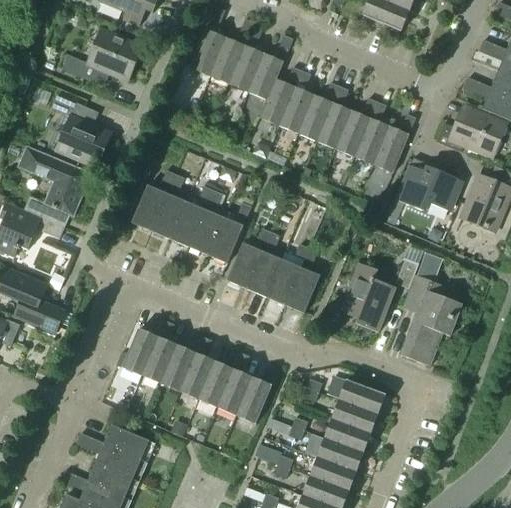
[(153,11),(157,0),(100,0),(125,11),(123,18),(139,25),(146,8),(153,11)]
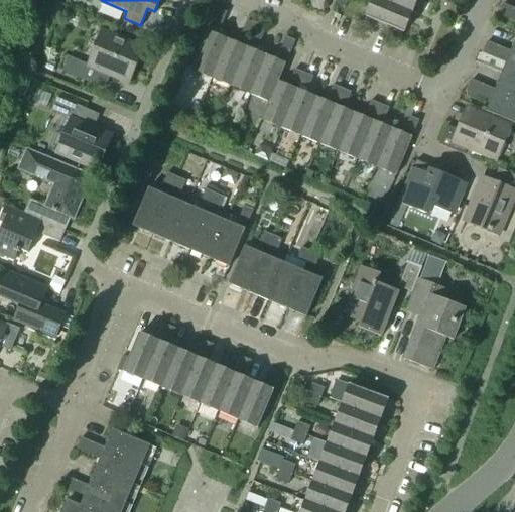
[(404,30),(412,10),(388,0),(371,0),(366,14),(404,30)]
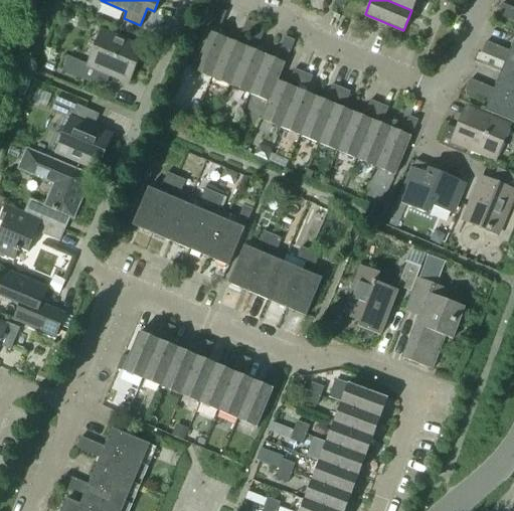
[(387,0),(411,10),(415,0),(387,0)]
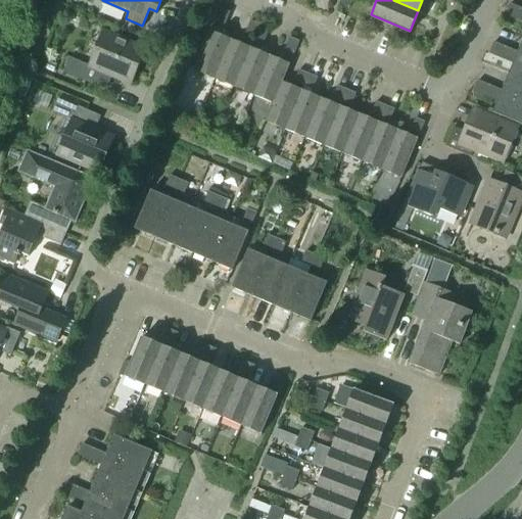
[(521,5),(510,1),(506,12),(521,19),(521,5)]
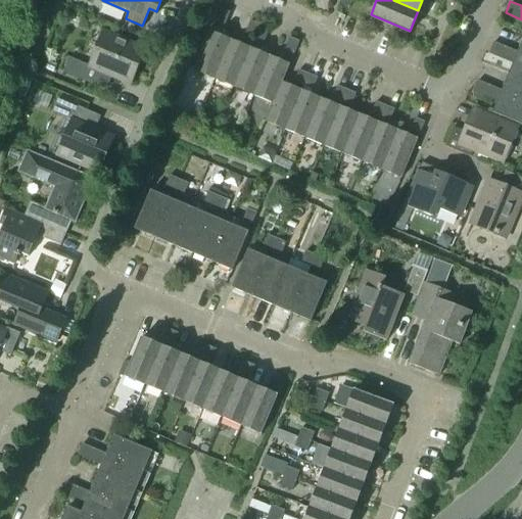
[(225,21),(230,9),(221,5),(216,17),(225,21)]
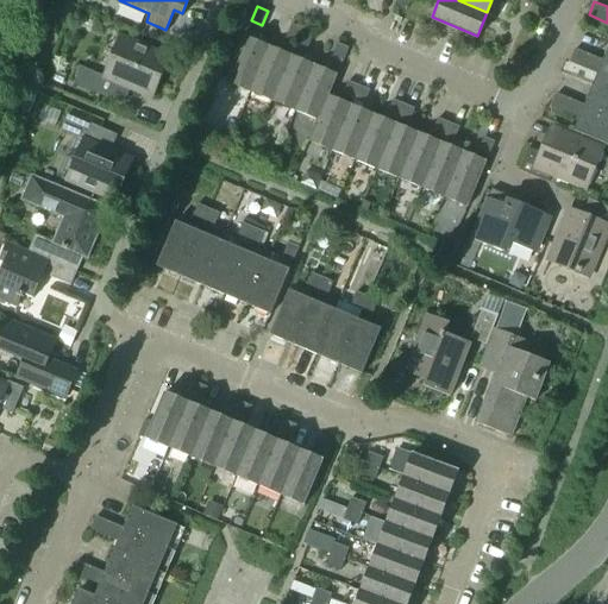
[(298,41),(304,25),(293,21),(287,36),(298,41)]
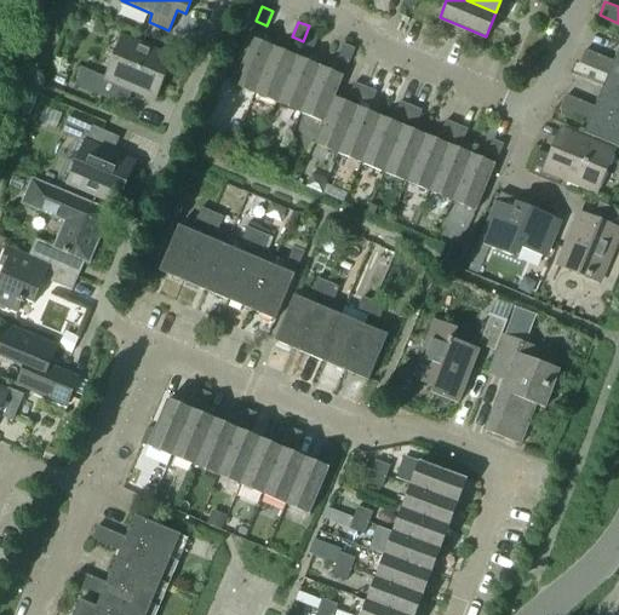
[(314,45),(320,30),(309,26),(303,41),(314,45)]
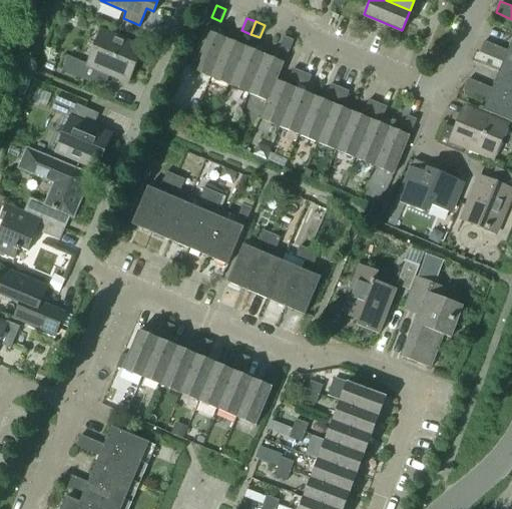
[(125,78),(140,43),(105,29),(90,63),(68,54),(63,66),(100,82),(105,70),(125,78)]
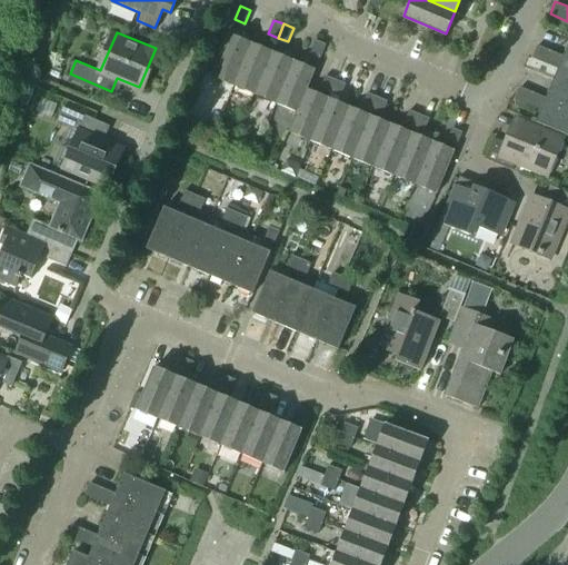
[(235,83),(251,41),(229,32),(212,73),(235,83)]
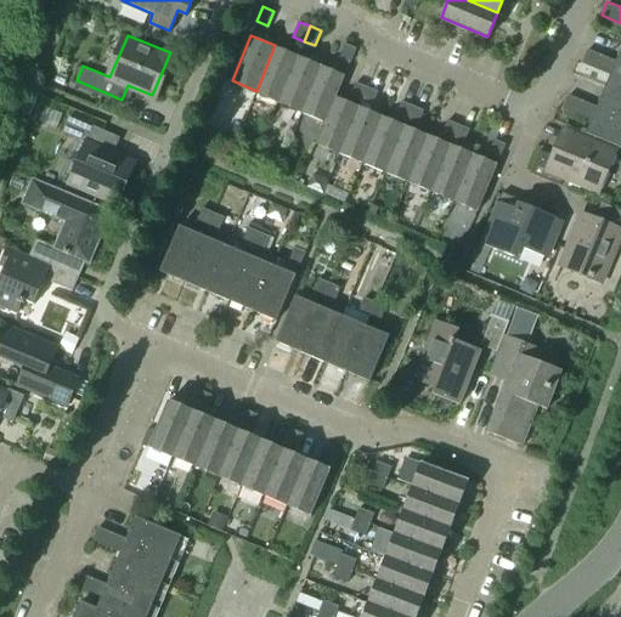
[(350,61),(356,46),(345,41),(339,56),(350,61)]
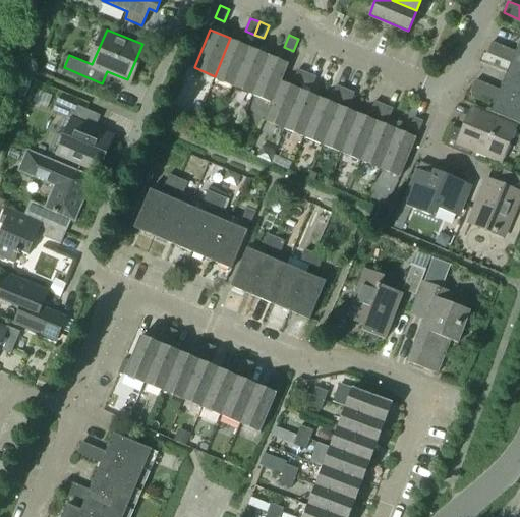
[(233,83),(249,46),(230,38),(215,76),(233,83)]
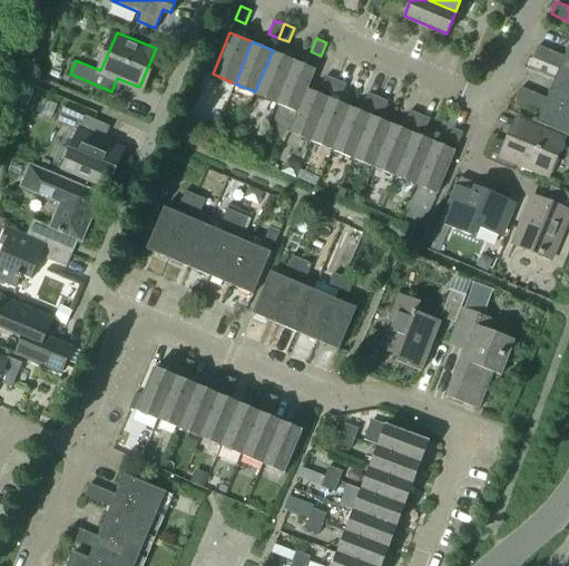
[(568,44),(565,54),(539,42),(533,56),(560,66),(555,77),(568,83),(568,44)]
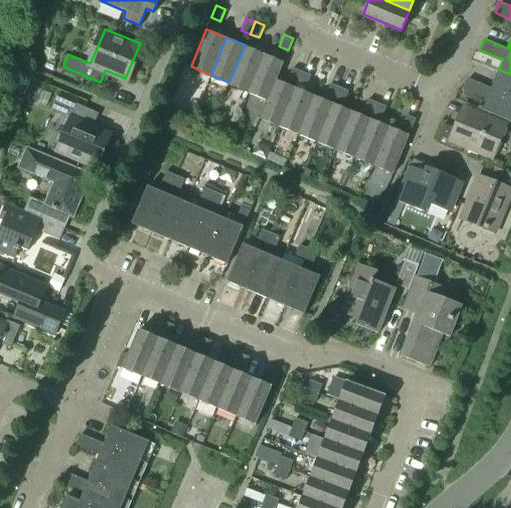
[(248,90),(264,53),(245,45),(229,82),(248,90)]
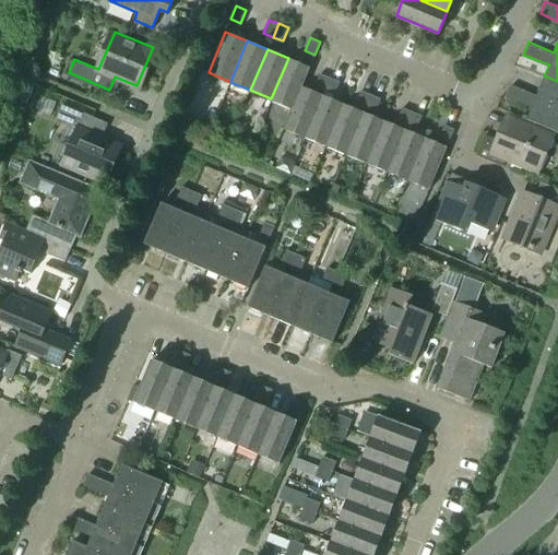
[(301,86),(309,67),(288,58),(271,98),(292,107),(300,85),(301,86)]
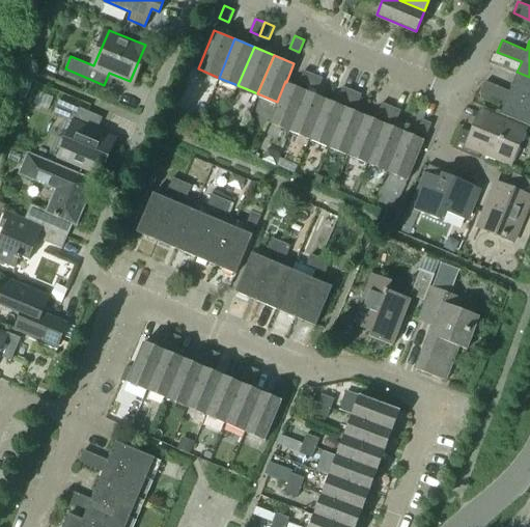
[(308,84),(313,72),(304,67),(299,81),(308,84)]
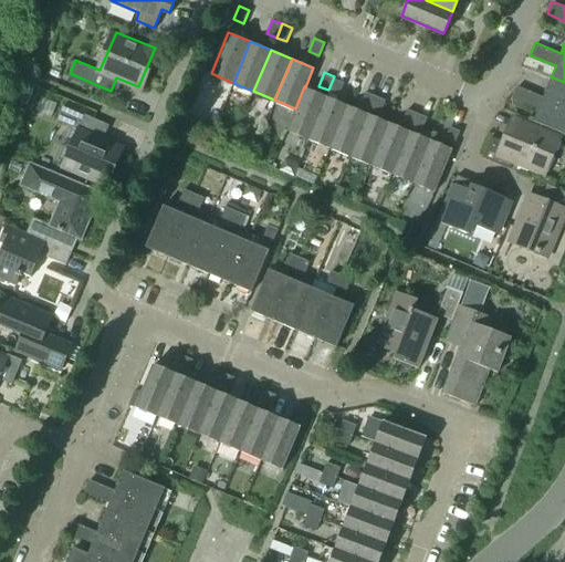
[(338,94),(344,81),(334,76),(328,90),(338,94)]
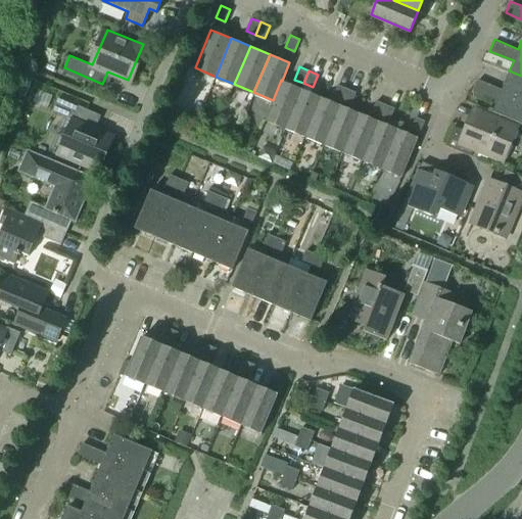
[(521,76),(509,71),(503,88),(478,78),(473,89),(497,99),(492,109),(521,122),(521,76)]
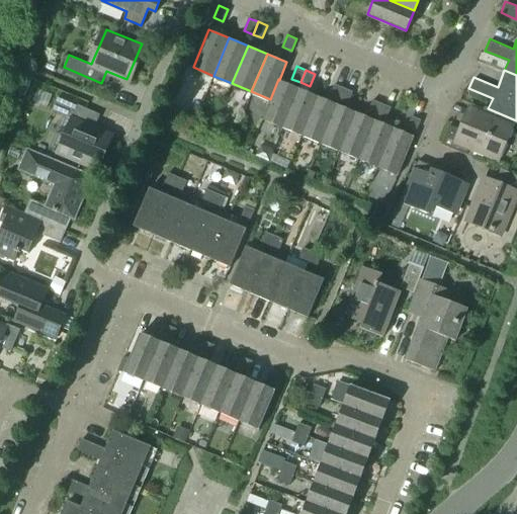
[(283,125),(298,87),(279,80),(278,79),(270,99),(262,117),(283,125)]
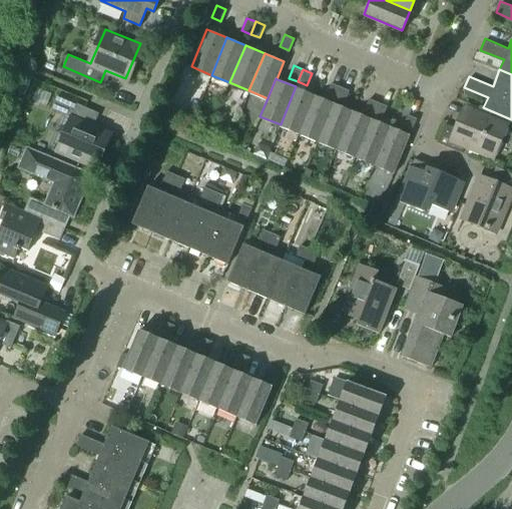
[(335,97),(341,85),(332,81),(326,93),(335,97)]
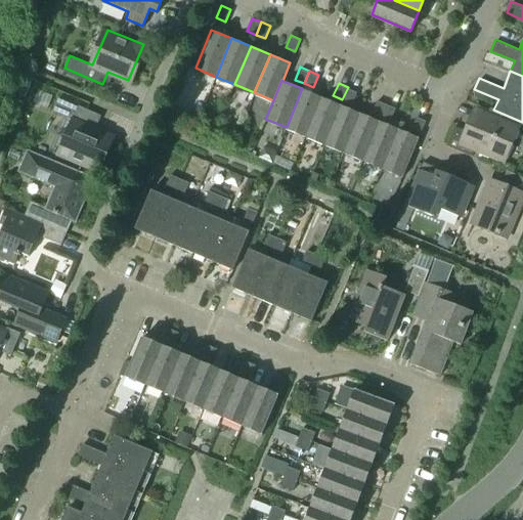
[(351,103),(357,90),(348,87),(342,99),(351,103)]
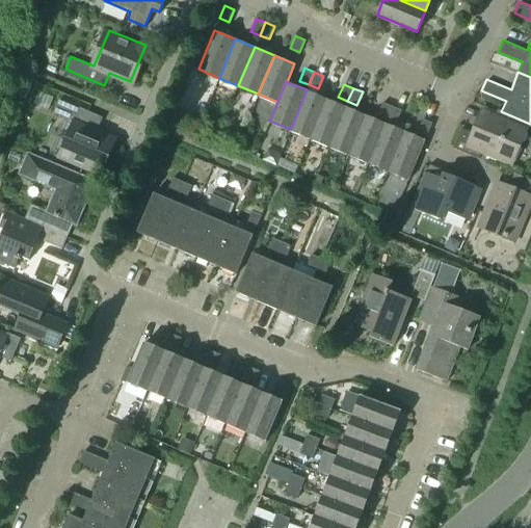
[(310,137),(325,98),(307,89),(291,129),(310,137)]
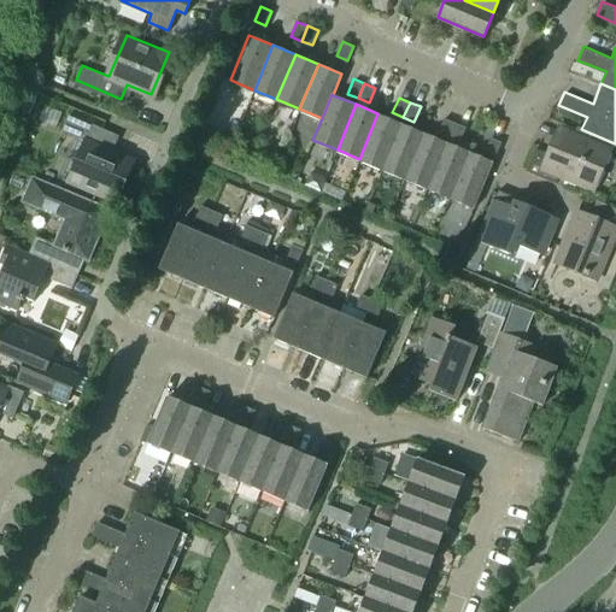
[(113,199),(132,157),(106,146),(113,131),(69,113),(62,128),(89,140),(71,181),(113,199)]
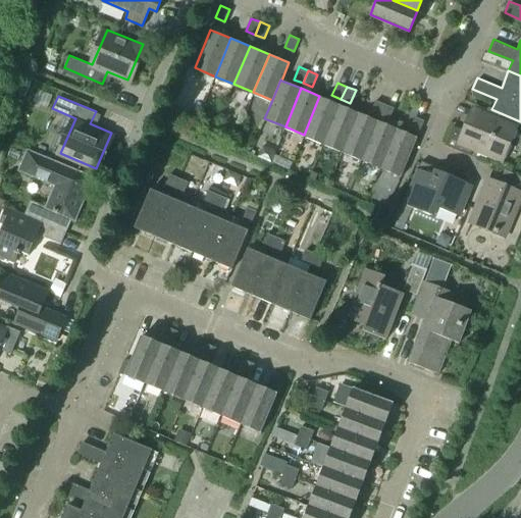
[(322,142),(339,104),(319,96),(304,135),(322,142)]
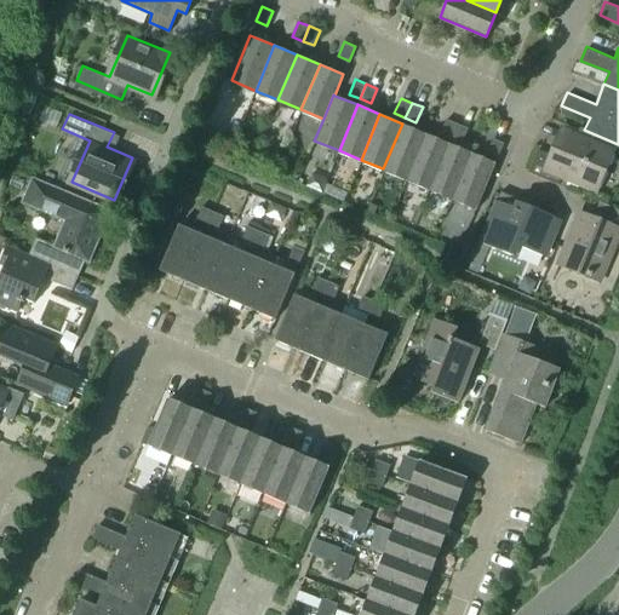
[(451,137),(457,121),(446,118),(440,132),(451,137)]
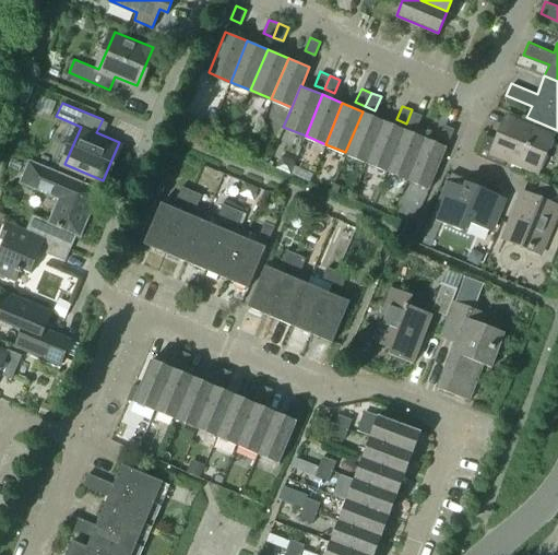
[(416,127),(422,114),(412,109),(406,124),(416,127)]
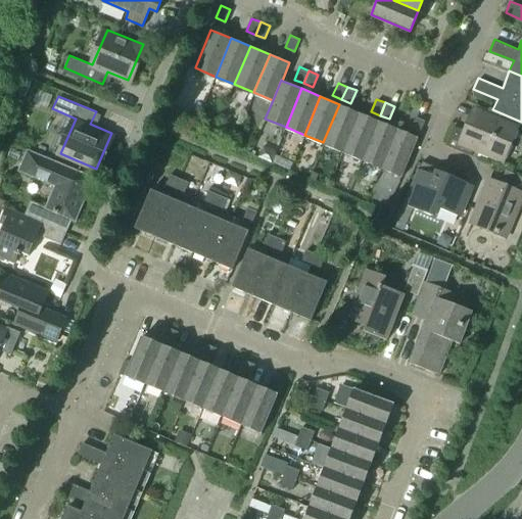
[(342,150),(358,111),(339,104),(323,142),(342,150)]
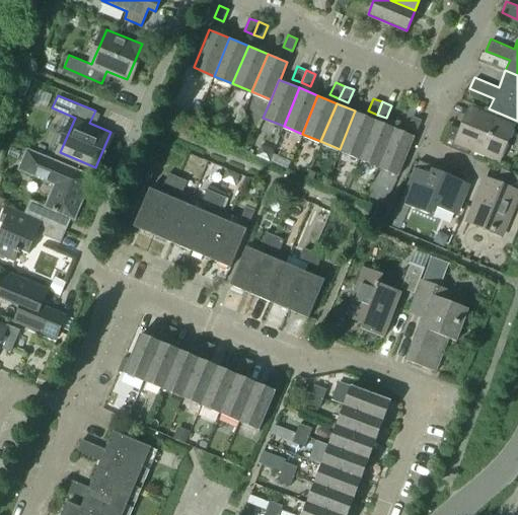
[(498,157),(512,123),(471,106),(462,129),(450,124),(442,142),(467,153),(469,146),(498,157)]
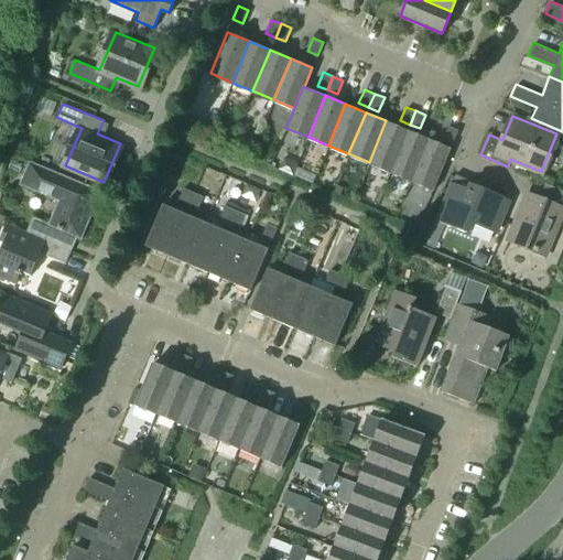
[(391,171),(408,130),(386,120),(369,162),(391,171)]
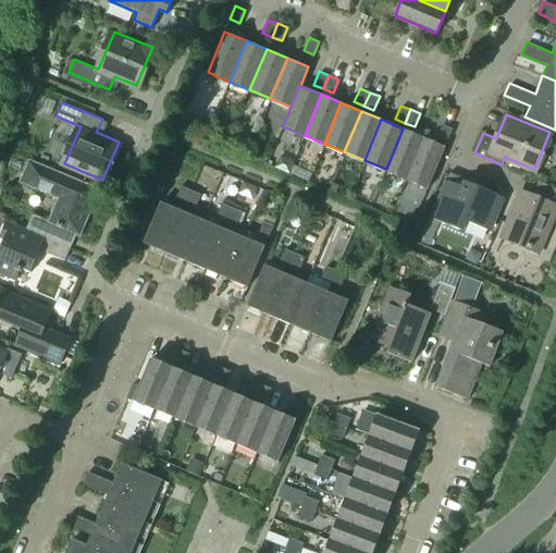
[(447,140),(453,126),(443,123),(437,136),(447,140)]
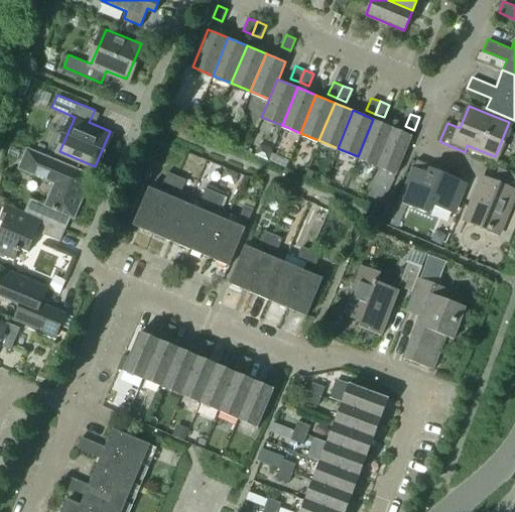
[(376,164),(392,127),(373,119),(358,156),(376,164)]
